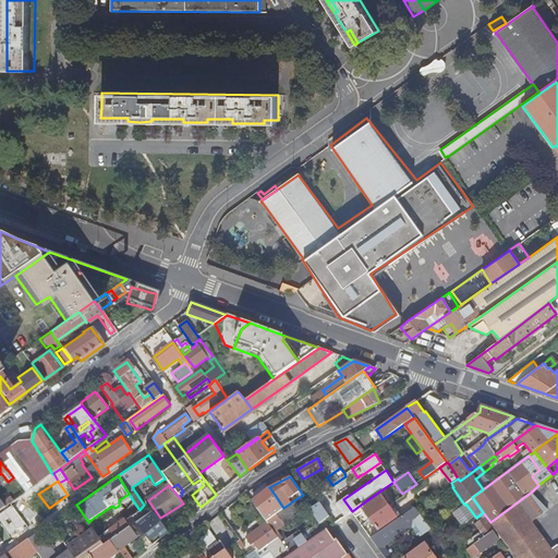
[(259,495),(251,501),(266,521),(283,508),(270,488),(269,487),(259,495)]
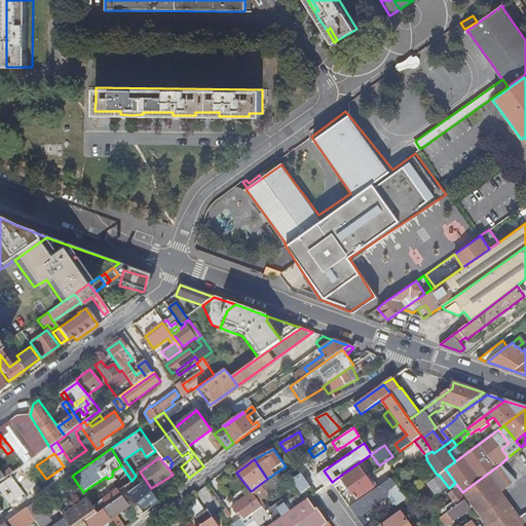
[(501,463),(462,492),(486,525),(525,525),(525,516),(525,514),(519,519),(499,492),(515,480),(501,463)]
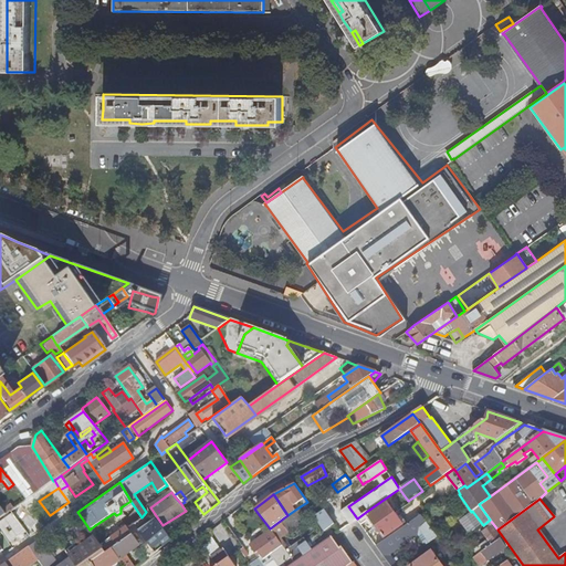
[(366,512),(357,519),(362,524),(369,519),(376,526),(395,513),(386,502),(367,515),(366,512)]
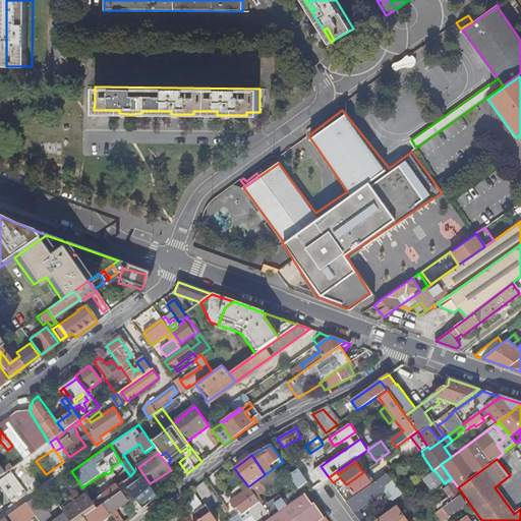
[(10,464),(3,469),(6,473),(9,470),(13,468),(10,464)]
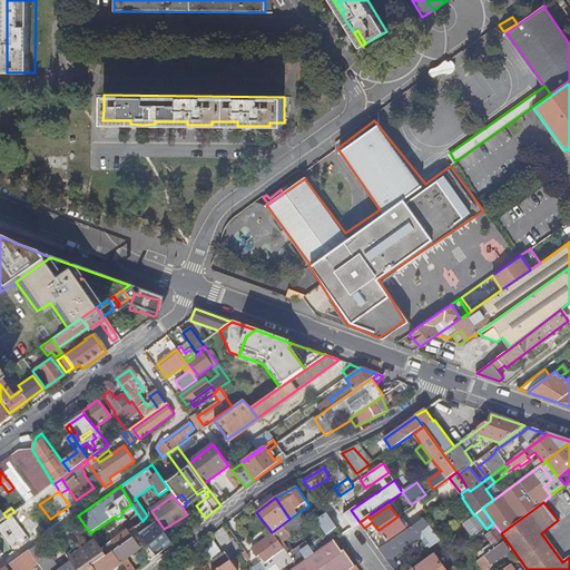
[(196,526),(203,520),(193,508),(186,513),(187,514),(196,526)]
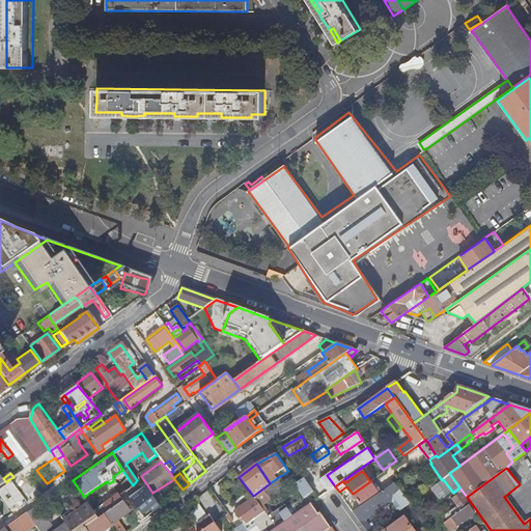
[(226,476),(222,479),(223,481),(216,486),(218,488),(229,481),(226,476)]
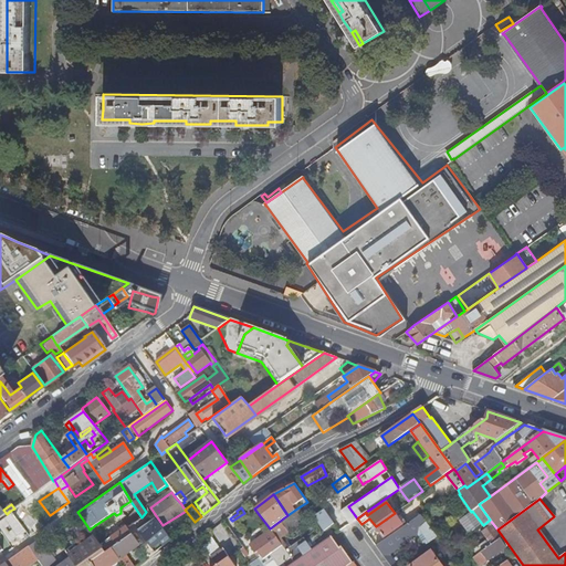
[(307,519),(299,507),(287,515),(270,528),(271,531),(293,563),(312,549),(303,537),(287,548),(280,538),(286,533),(287,533),(300,524),(299,523),(307,519)]
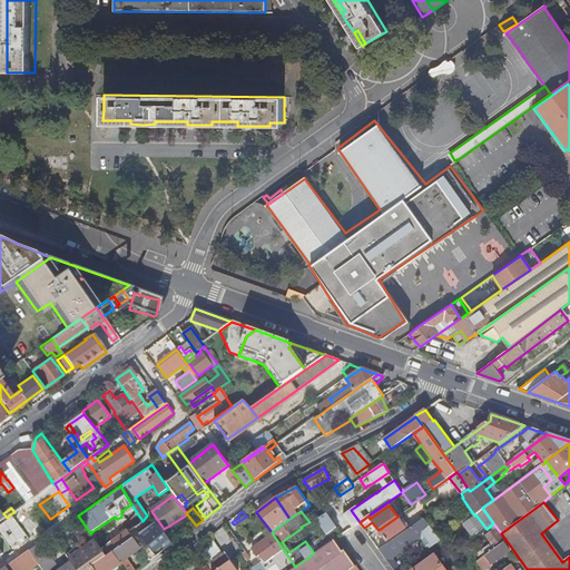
[(9,549),(12,553),(19,548),(17,544),(21,541),(16,533),(21,530),(10,514),(7,518),(0,522),(0,532),(11,548),(9,549)]
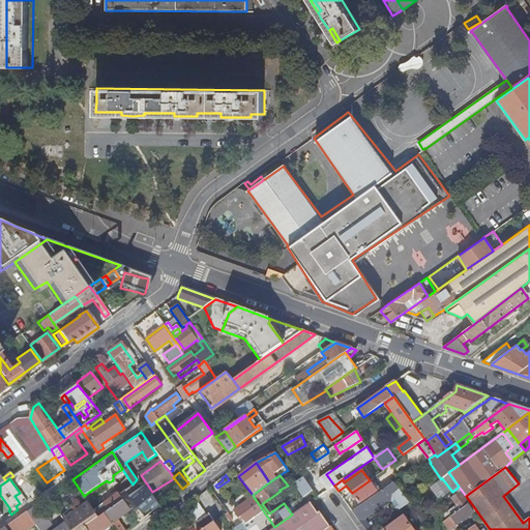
[(303,478),(295,483),(294,484),(298,490),(296,492),(299,496),(301,496),(305,494),(306,495),(313,491),(303,478)]
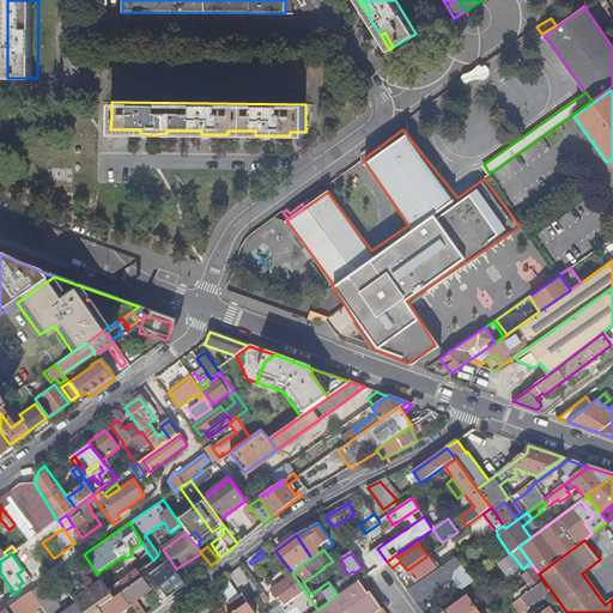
[(428,556),(407,570),(416,582),(436,568),(428,556)]
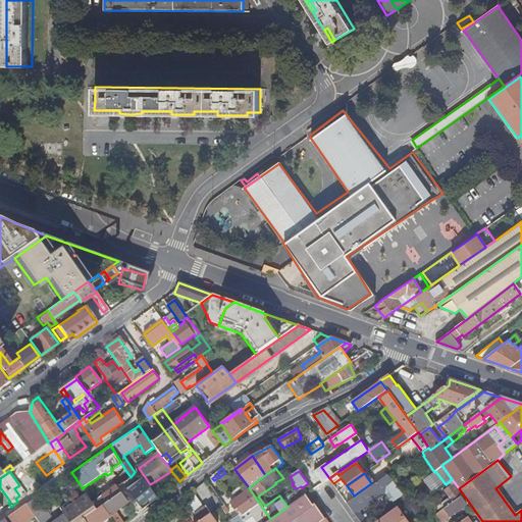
[(388,475),(347,504),(354,513),(358,510),(383,492),(390,502),(392,501),(394,503),(403,496),(388,475)]
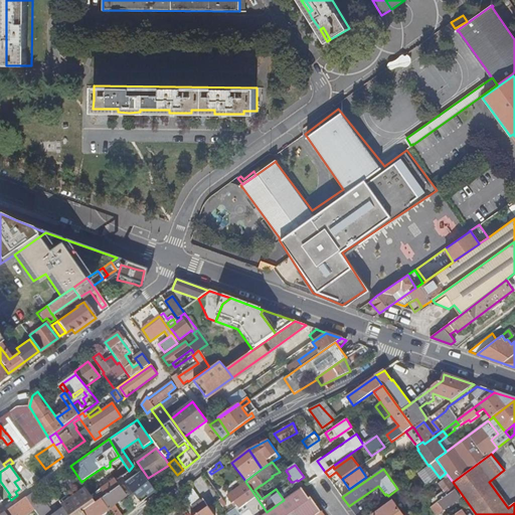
[(140,503),(155,491),(141,472),(133,478),(126,483),(140,503)]
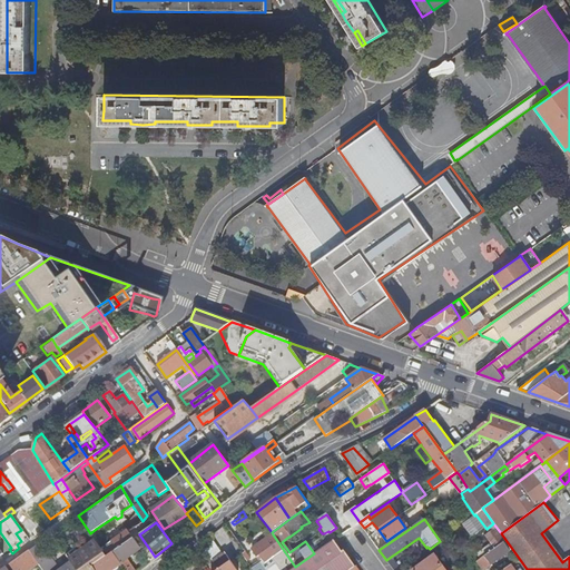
[(96,529),(90,533),(96,541),(97,542),(102,538),(96,529)]
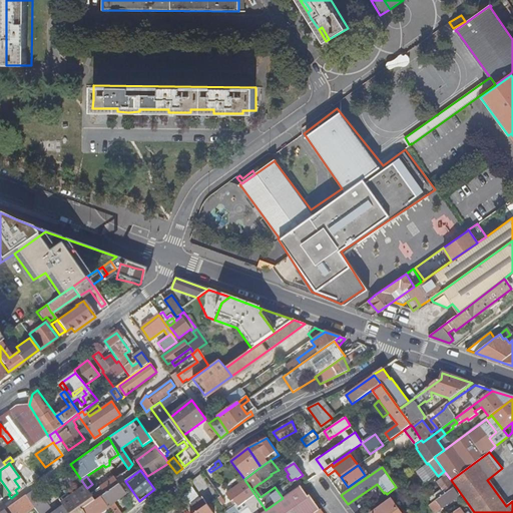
[(112,512),(120,512),(113,503),(127,494),(115,478),(114,478),(91,494),(96,501),(102,497),(107,506),(109,508),(111,512),(112,512)]
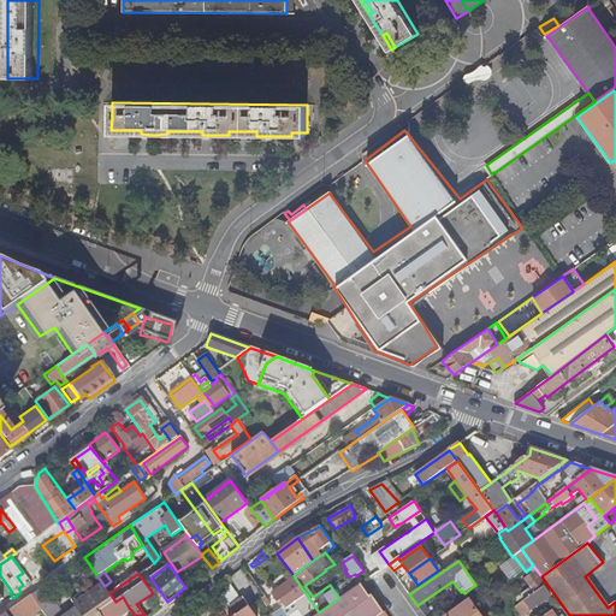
[(271,594),(270,594),(279,609),(271,615),(313,615),(319,612),(295,578),(271,594)]
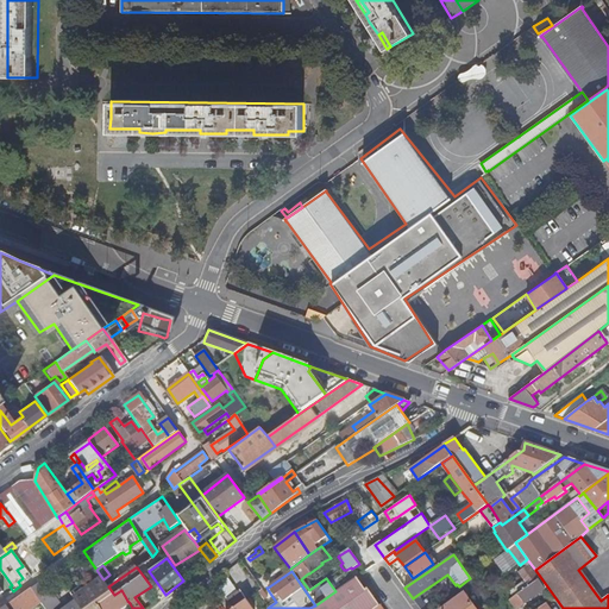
[(337,608),(365,590),(356,577),(336,591),(315,606),(309,608),(337,608)]
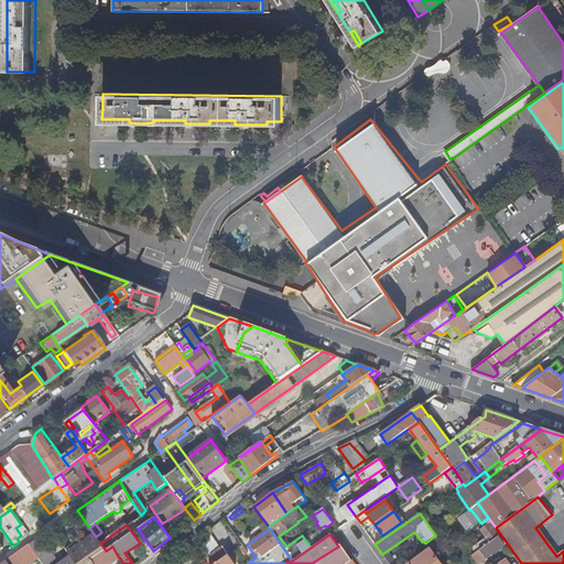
[(75,563),(94,563),(93,561),(106,551),(100,543),(96,537),(95,535),(77,549),(68,554),(71,557),(75,563)]
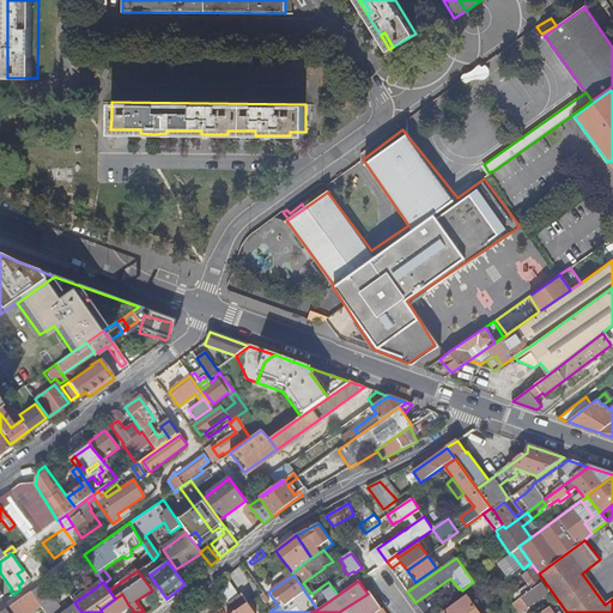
[(541,583),(521,599),(527,607),(548,593),(541,583)]
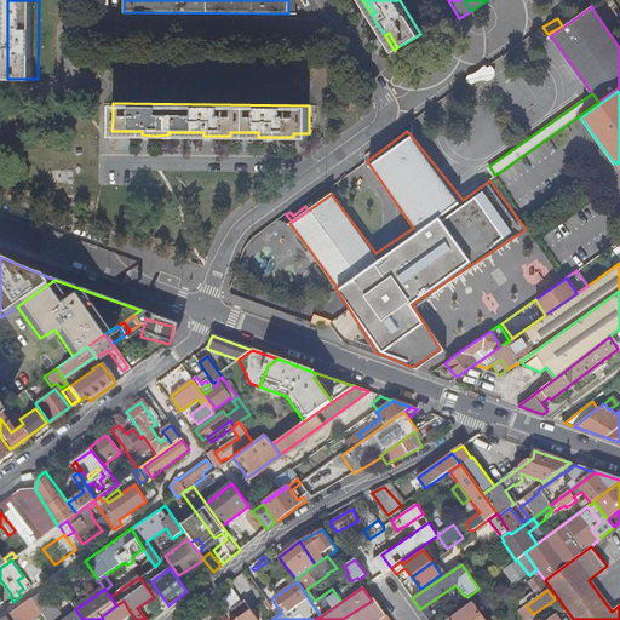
[(42,613),(46,619),(59,619),(41,592),(32,598),(42,613)]
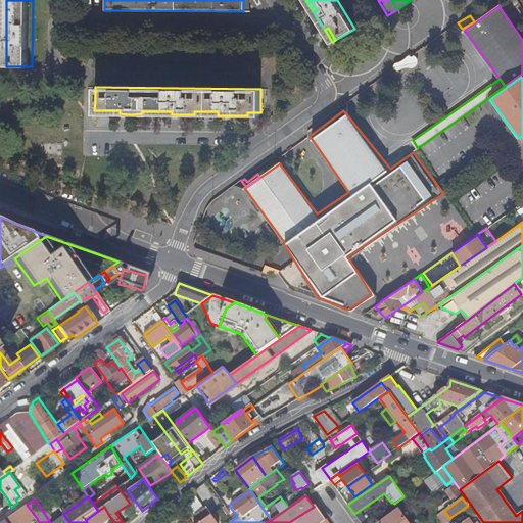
[(68,504),(60,509),(63,514),(72,509),(68,504)]
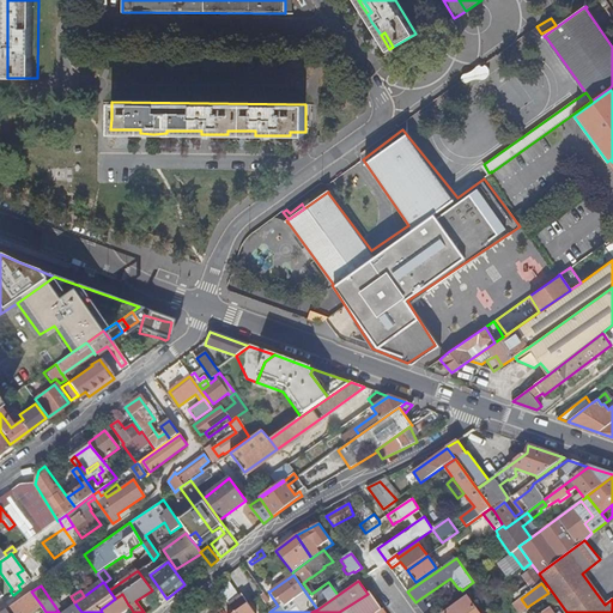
[(220,595),(226,605),(232,612),(252,612),(241,595),(234,600),(226,590),(220,595)]
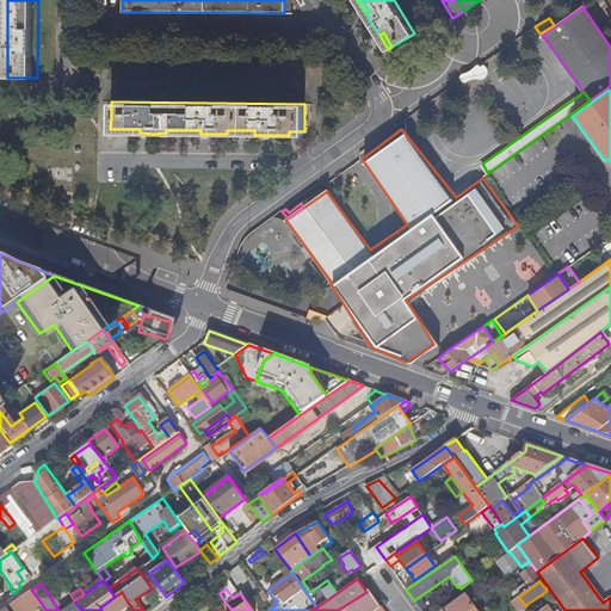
[(10,610),(31,610),(42,604),(31,590),(7,606),(10,610)]
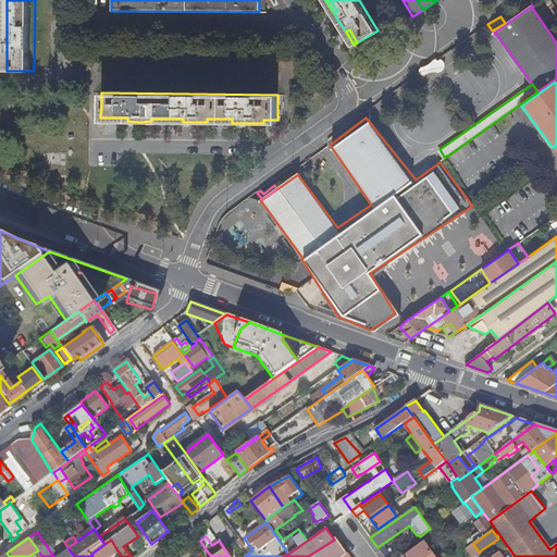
[(341,556),(347,553),(336,539),(334,540),(308,556),(341,556)]
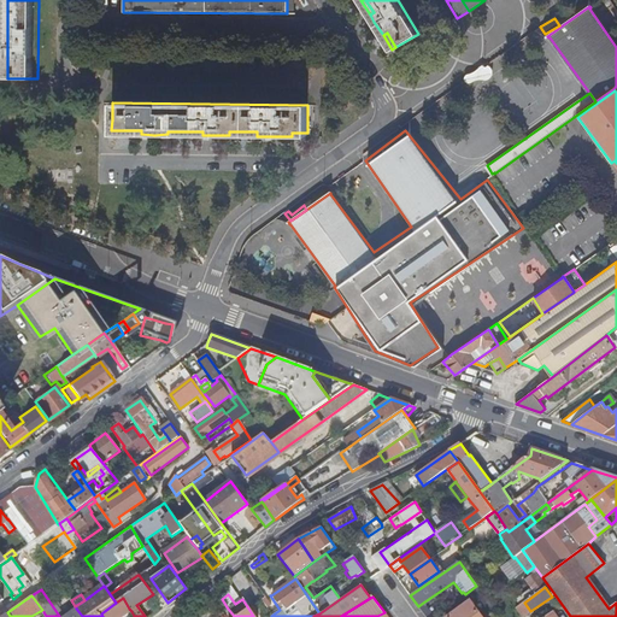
[(116,616),(129,609),(123,598),(116,603),(101,613),(103,616),(116,616)]
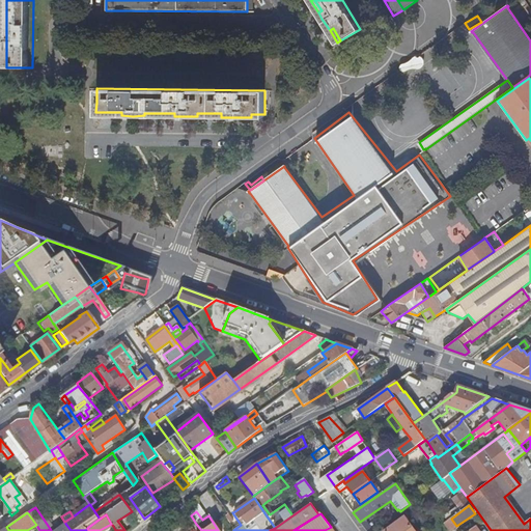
[(415,530),(404,518),(385,530),(415,530)]
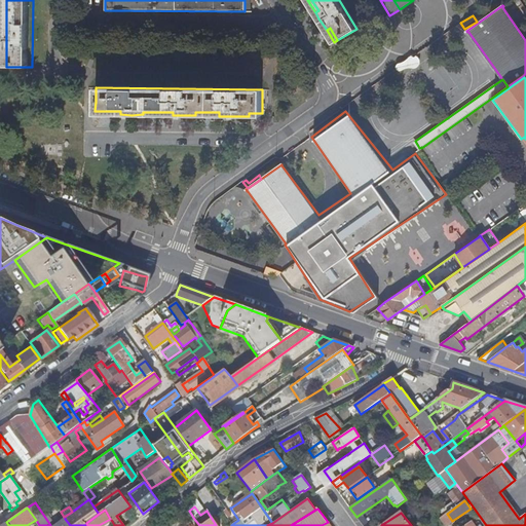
[(363,525),(364,525),(368,524),(361,514),(357,517),(363,525)]
